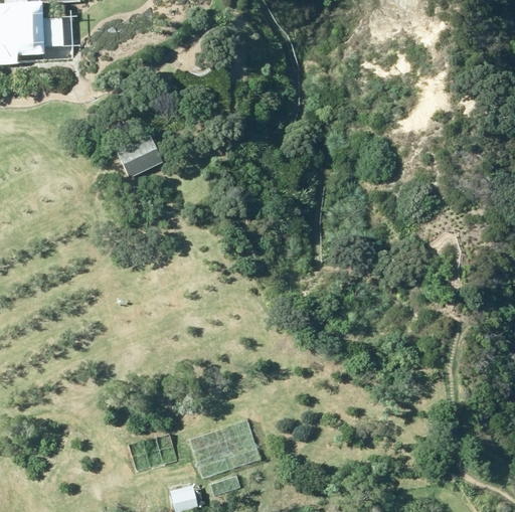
[(4,0),(4,3),(0,3),(0,64),(31,62),(31,55),(45,54),(45,48),(64,47),(61,19),(43,20),(42,5),(81,2),(81,0),(4,0)]
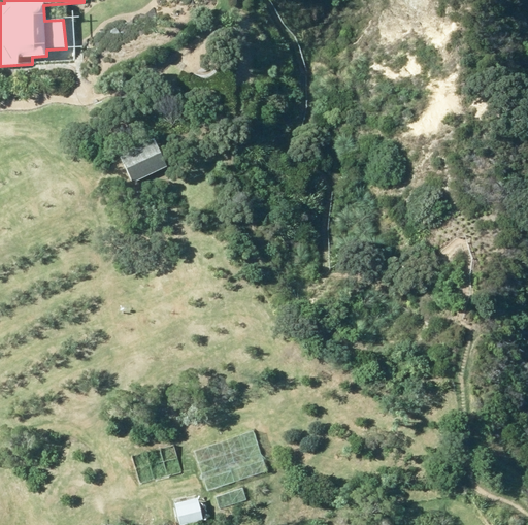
[(160,131),(119,148),(134,184),(174,168),(160,131)]
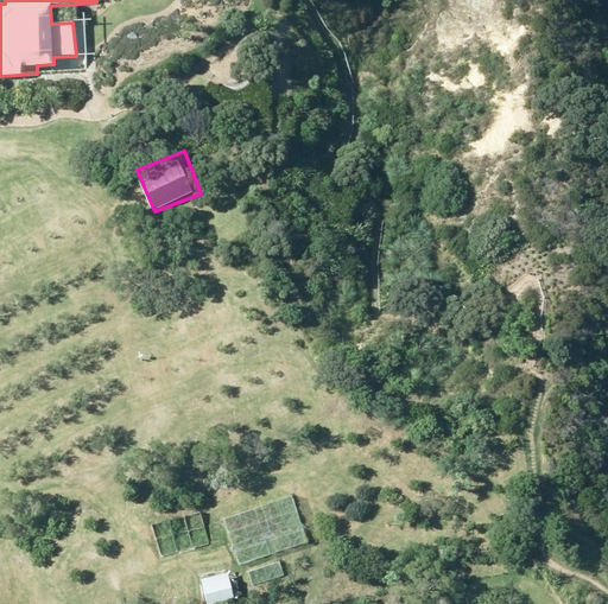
[(292,496),(225,520),(234,546),(301,522),(292,496)]
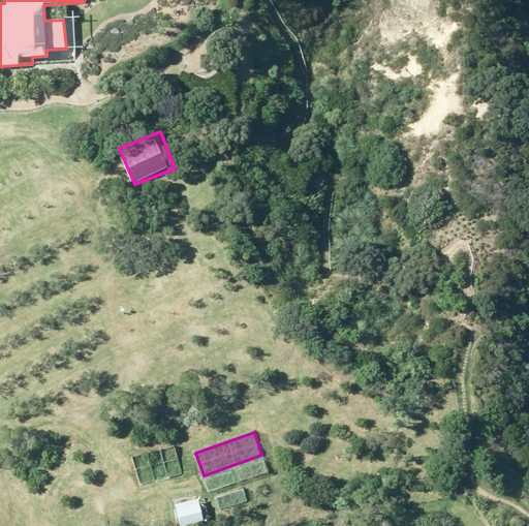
[(265,461),(204,481),(208,492),(269,471),(265,461)]
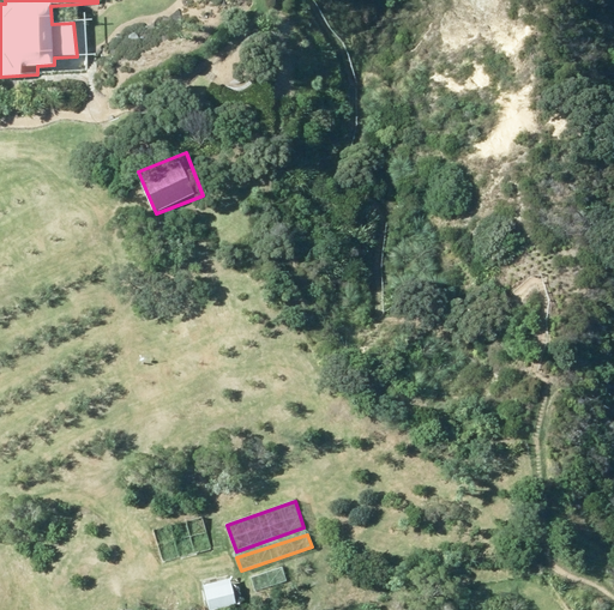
[(282,566),(248,578),(253,592),(288,581),(282,566)]
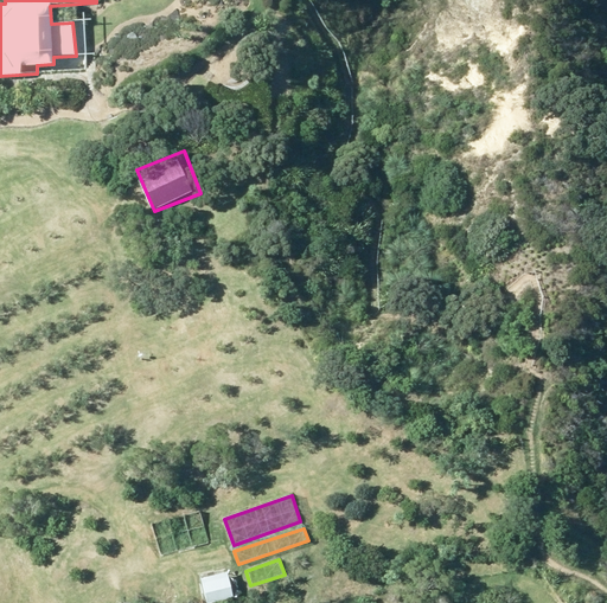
[(228,571),(200,579),(208,602),(211,602),(235,596),(228,571)]
